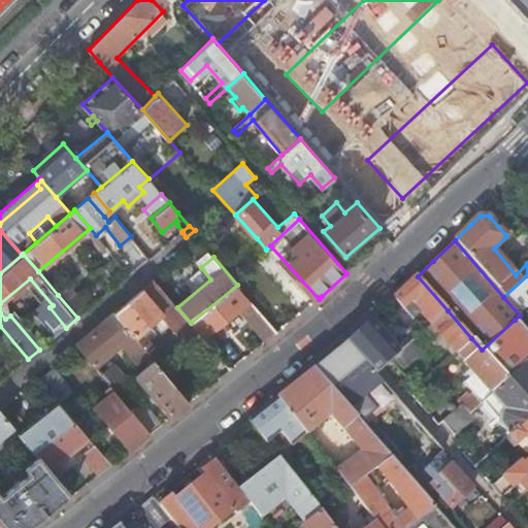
[(527,307),(527,275),(503,297),(520,316),(527,307)]
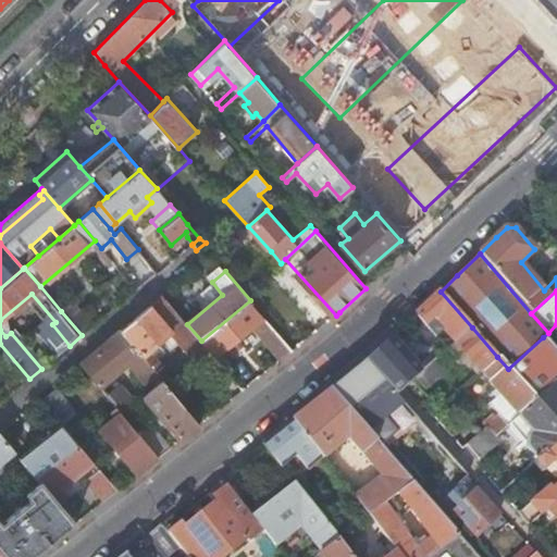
[(456,342),(472,327),(441,292),(426,304),(416,316),(435,336),(444,329),(456,342)]
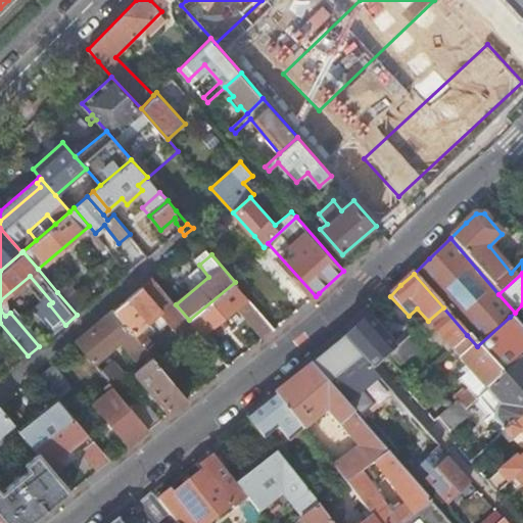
[(153,278),(114,310),(148,349),(152,346),(153,341),(143,329),(153,321),(161,330),(170,322),(183,338),(196,328),(189,320),(176,304),(153,278)]
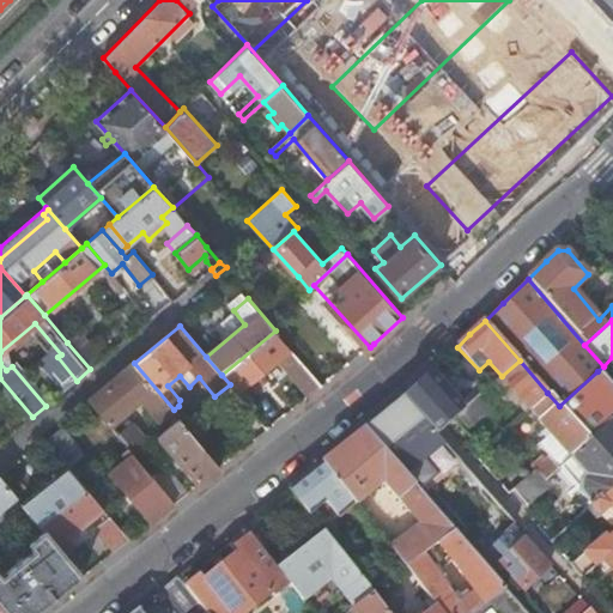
[(67,343),(90,369),(103,358),(79,331),(67,343)]
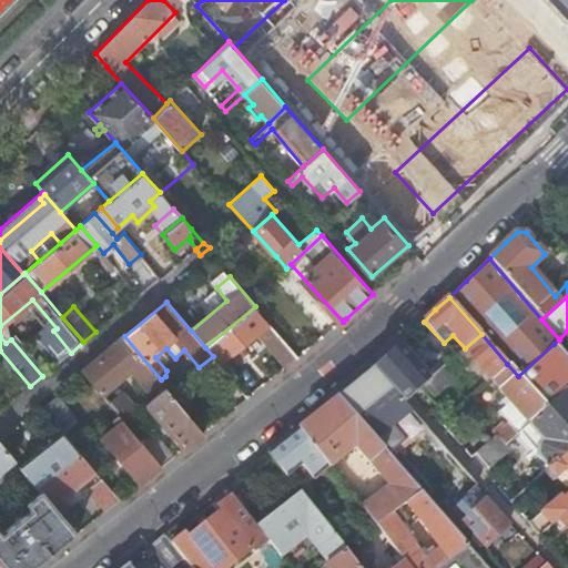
[(255,306),(205,347),(213,356),(230,376),(237,371),(227,358),(262,331),(291,365),(298,358),(255,307),(255,306)]
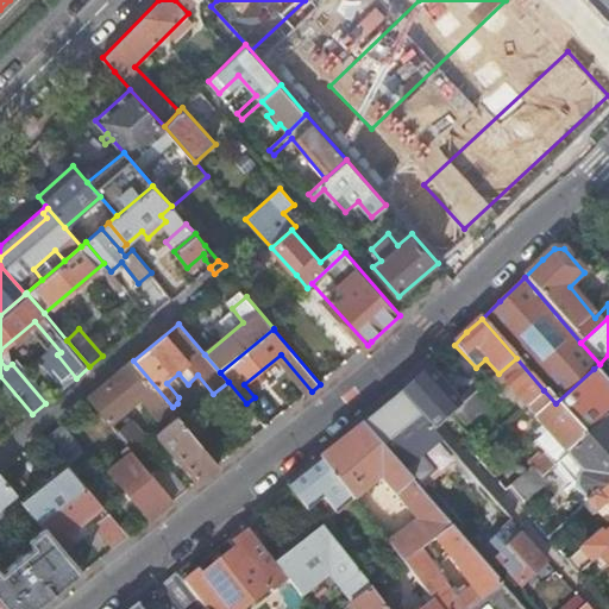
[(527,406),(544,390),(516,358),(498,374),(479,390),(459,408),(450,418),(460,429),(484,407),(482,403),(497,390),(497,383),(502,378),(527,406)]
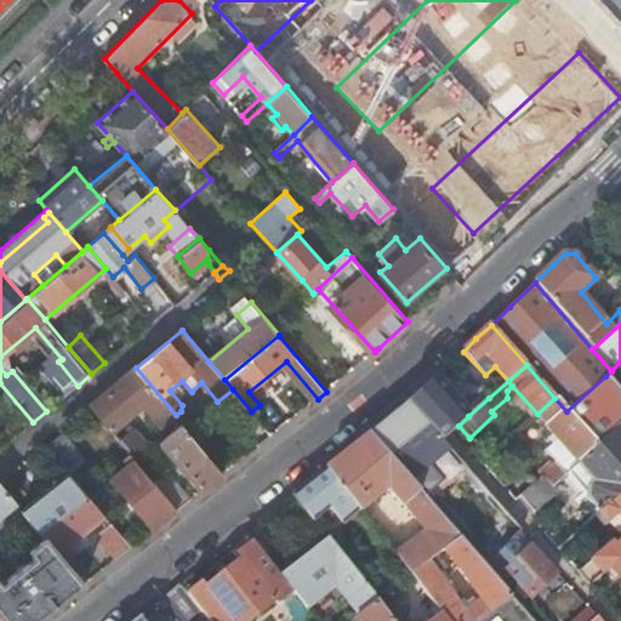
[(176,415),(136,368),(91,405),(112,431),(144,404),(163,426),(176,415)]
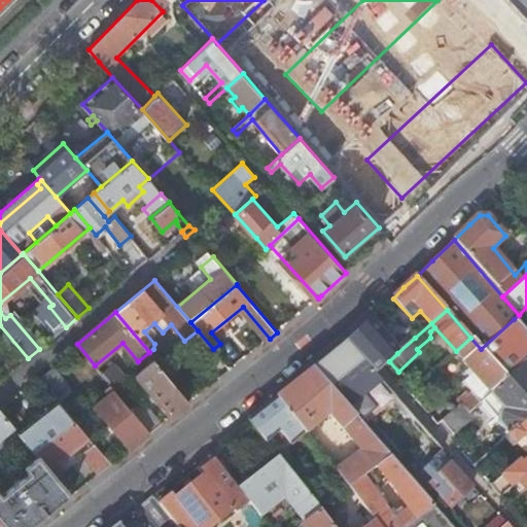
[(526,358),(526,335),(514,319),(481,349),(488,357),(502,345),(506,349),(501,354),(507,360),(498,369),(506,378),(523,362),(526,358)]
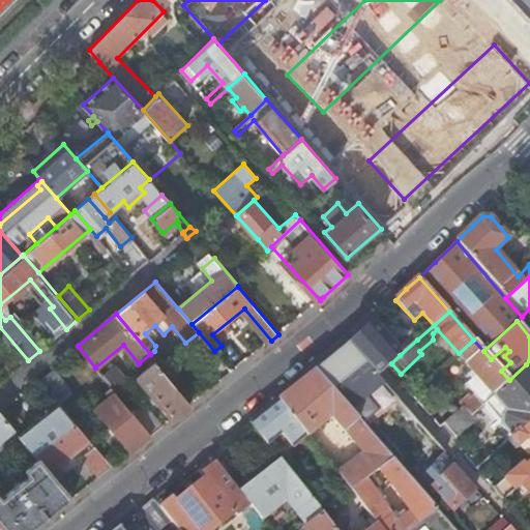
[(349,343),(378,376),(382,371),(386,367),(391,363),(400,355),(371,323),(363,330),(353,339),(349,343)]
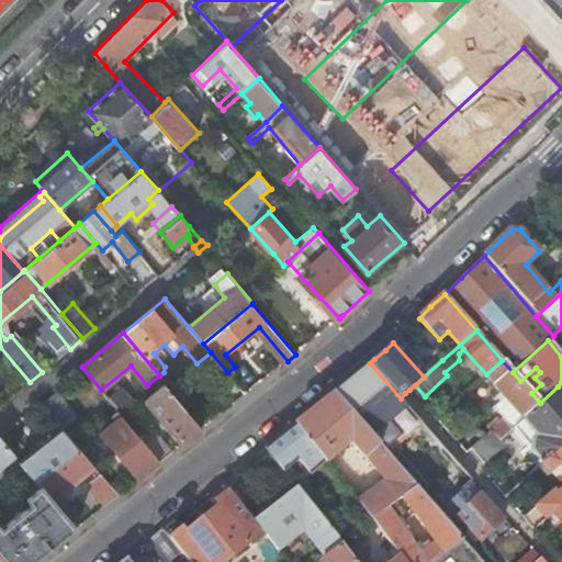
[(520,381),(513,372),(502,360),(486,374),(494,383),(494,385),(509,402),(513,407),(508,412),(502,417),(513,429),(514,428),(541,404),(540,403),(531,393),(520,381)]
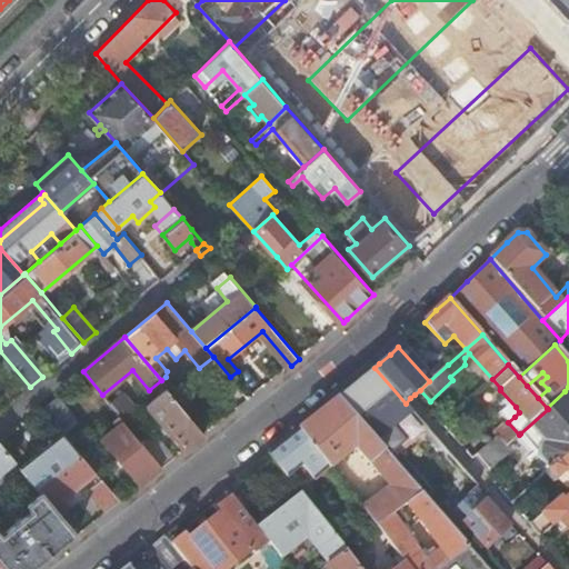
[(375,440),(412,410),(406,403),(375,368),(346,391),(338,397),(375,440)]
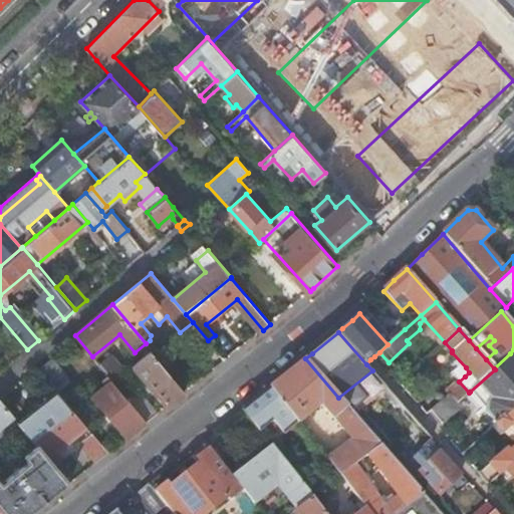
[(169,406),(186,392),(152,351),(135,363),(169,406)]
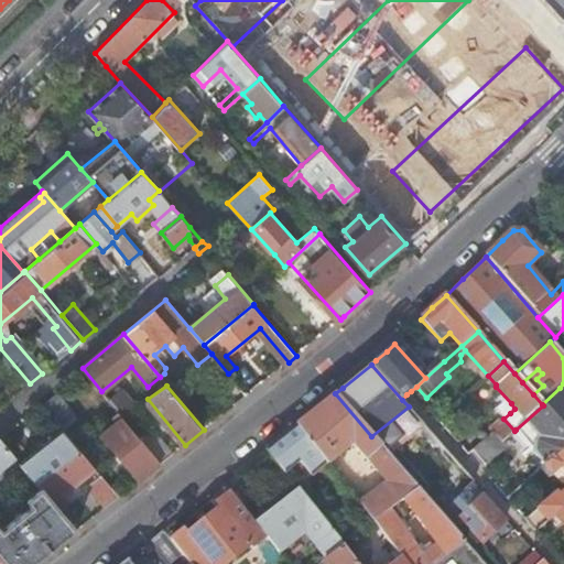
[(125,419),(139,407),(122,387),(108,399),(116,408),(125,419)]
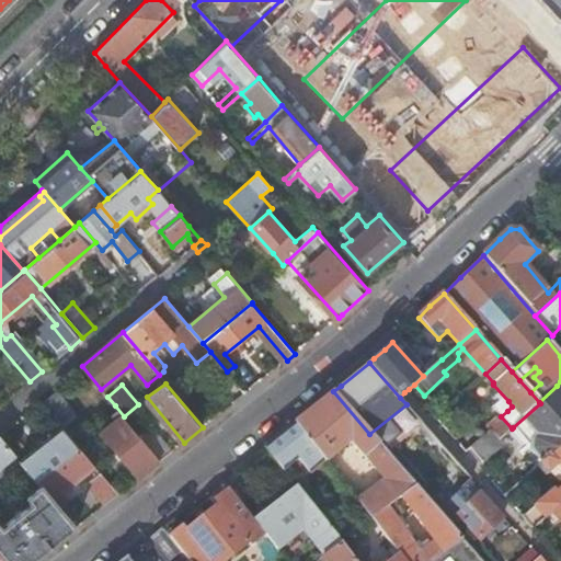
[(560,390),(557,386),(539,402),(540,403),(560,427),(560,390)]
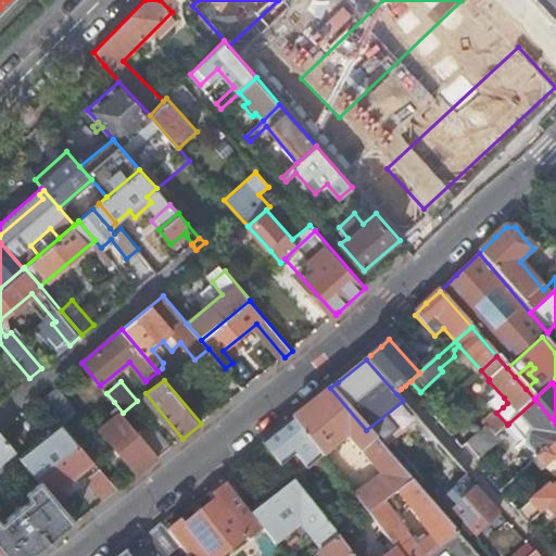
[(60,419),(63,422),(77,411),(57,387),(42,400),(60,419)]
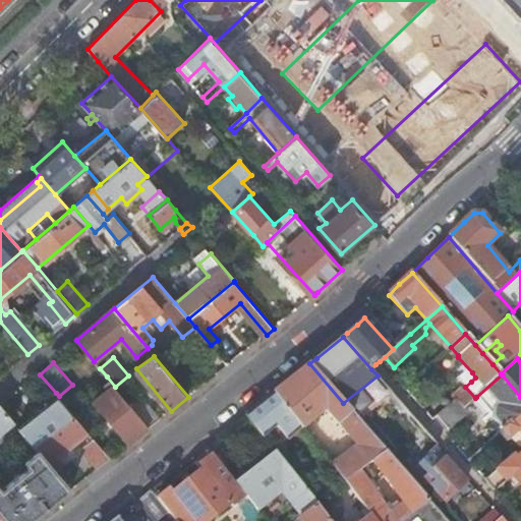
[(344,481),(365,509),(361,512),(365,518),(360,520),(401,520),(425,504),(429,501),(405,473),(351,411),(343,403),(309,363),(291,379),(274,392),(292,415),(291,415),(301,428),(301,429),(313,419),(316,422),(324,417),(322,413),(327,409),(356,446),(331,465),(344,481)]
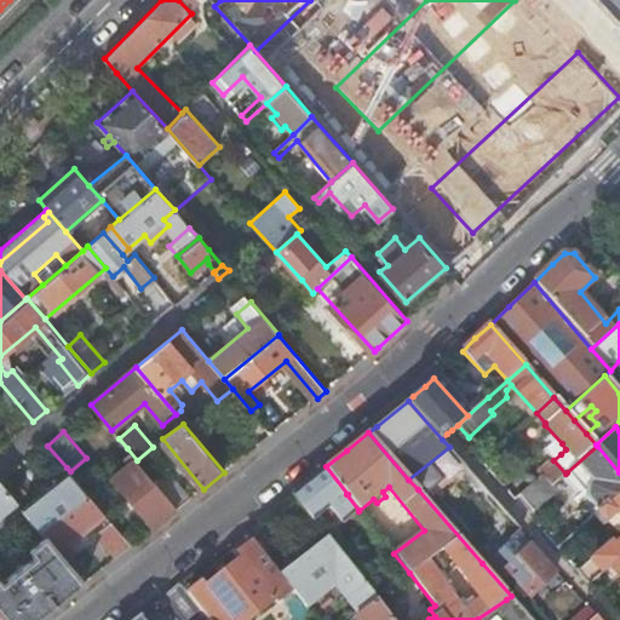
[(556,449),(561,454),(566,449),(562,443),(556,449)]
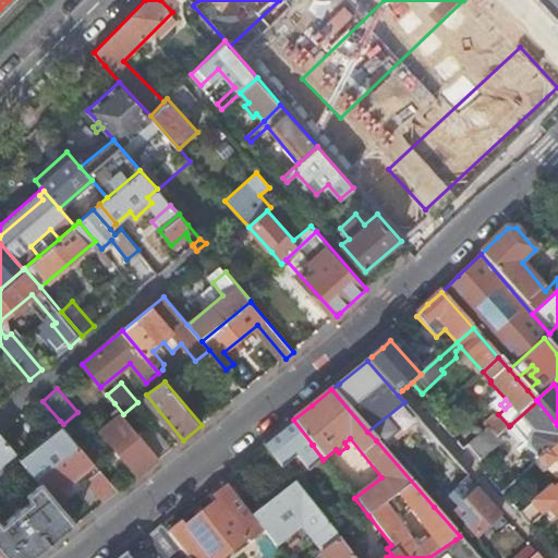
[(538,459),(557,440),(557,425),(537,401),(510,425),(538,459)]
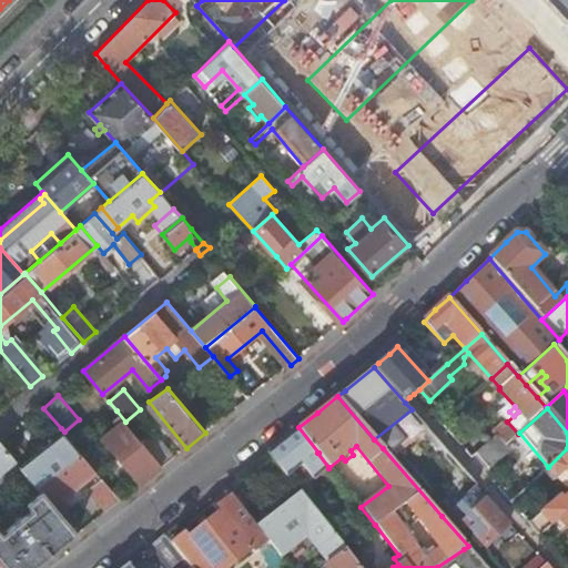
[(389,444),(419,419),(412,409),(374,439),(383,448),(389,444)]
